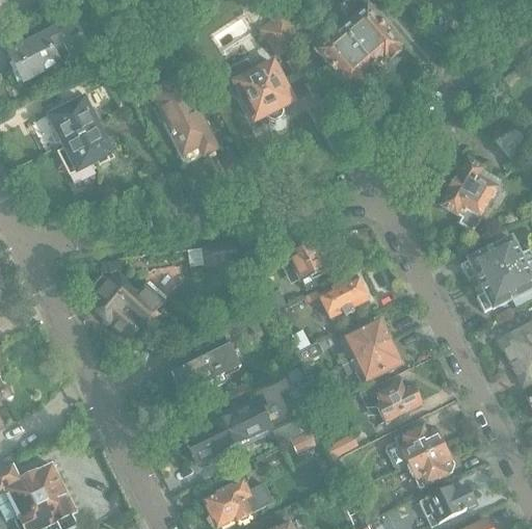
[(271,22),(289,48),(299,41),(273,0),(260,0),(258,1),(271,22)]
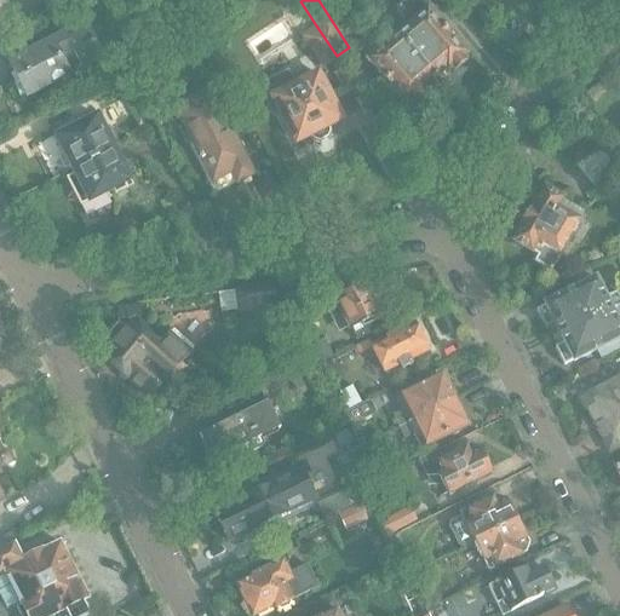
[(440,19),(438,21),(425,5),(429,1),(428,0),(402,0),(395,6),(406,18),(394,28),(435,76),(447,67),(448,68),(451,67),(454,70),(468,59),(464,55),(466,52),(452,35),(452,34),(440,19)]
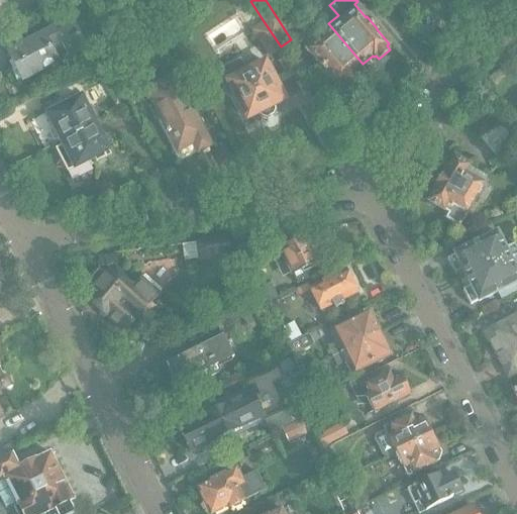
[(270,54),(281,46),(264,21),(253,28),(270,54)]
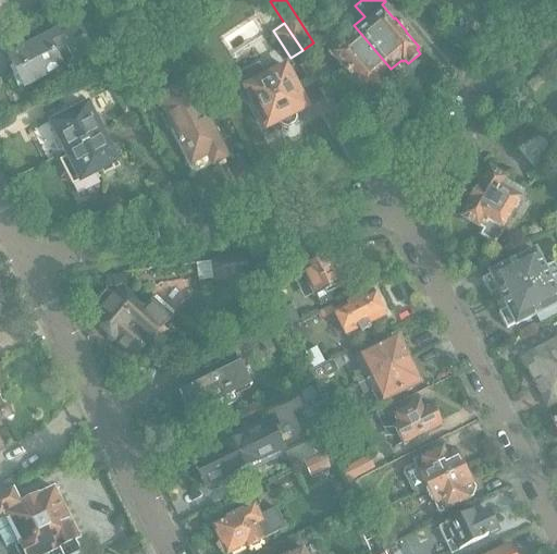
[(391,69),(354,25),(354,26),(357,29),(346,38),(335,25),(319,39),(330,52),(331,51),(342,65),(341,66),(351,78),(353,77),(366,93),(368,91),(371,95),(383,85),(380,81),(382,78),(381,77),(391,69)]
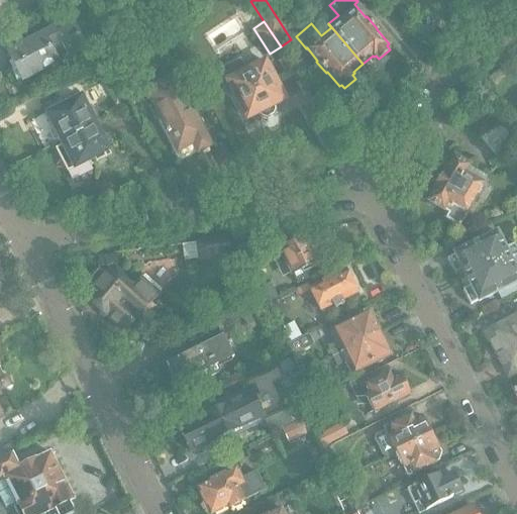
[(61,41),(54,27),(7,49),(22,80),(59,62),(56,57),(59,56),(54,44),(61,41)]
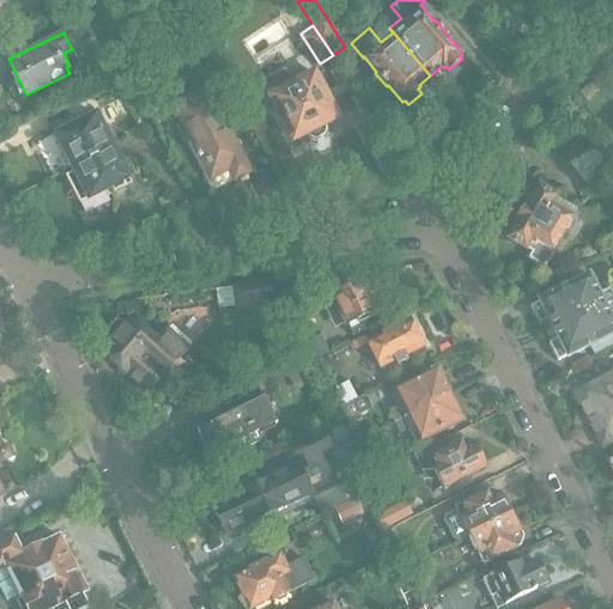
[(338,116),(315,71),(316,71),(313,65),(308,67),(307,65),(290,73),(291,75),(286,78),(287,79),(271,86),(273,93),(269,95),(293,139),(307,132),(310,136),(316,139),(325,134),(327,128),(325,123),(338,116)]
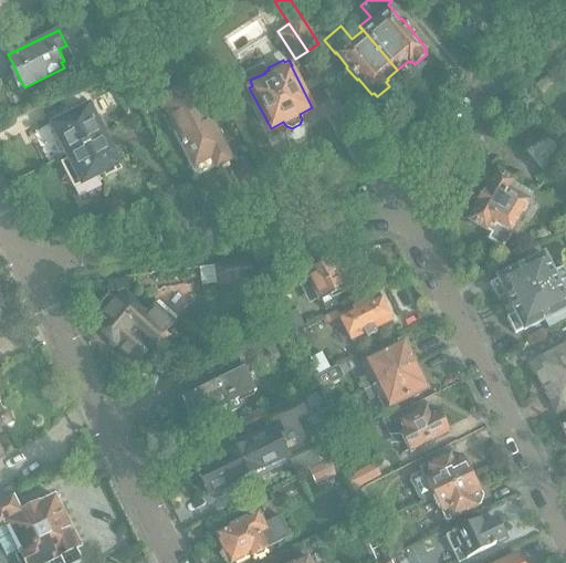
[(217,165),(231,157),(190,80),(160,96),(195,163),(212,155),(217,165)]
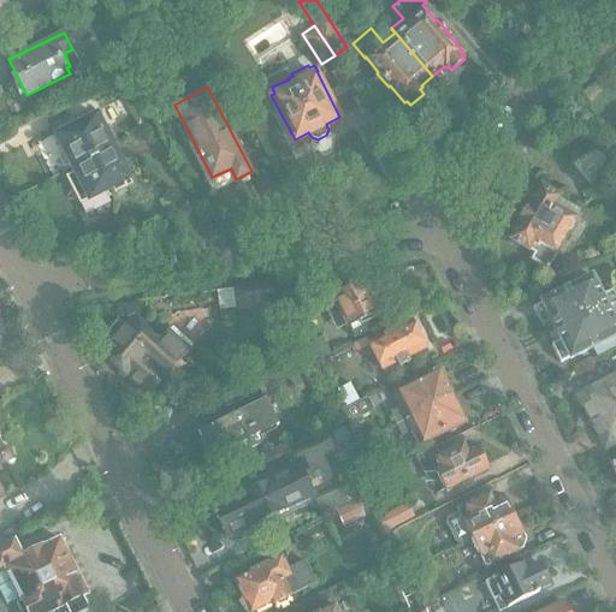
[(72,167),(113,146),(98,113),(57,135),(63,147),(59,156),(64,166),(72,167)]
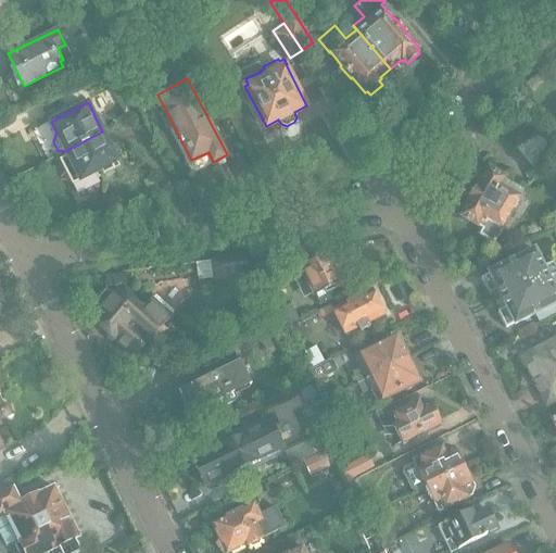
[(67,154),(60,158),(73,183),(97,171),(99,176),(119,165),(102,132),(65,151),(67,154)]
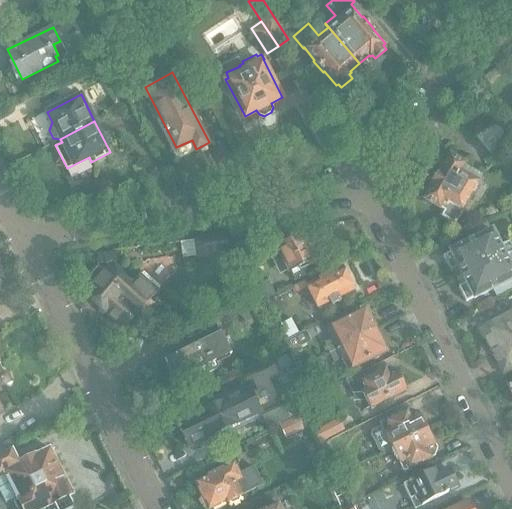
[(482,172),(465,162),(450,153),(441,169),(439,168),(429,184),(432,185),(424,198),(445,210),(442,215),(455,223),(481,179),(479,178),(482,172)]
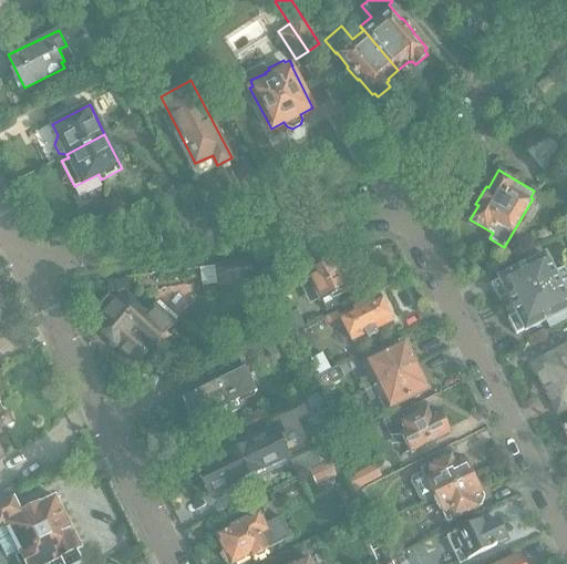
[(368,270),(359,253),(338,263),(336,258),(308,270),(320,299),(349,286),(347,280),(368,270)]
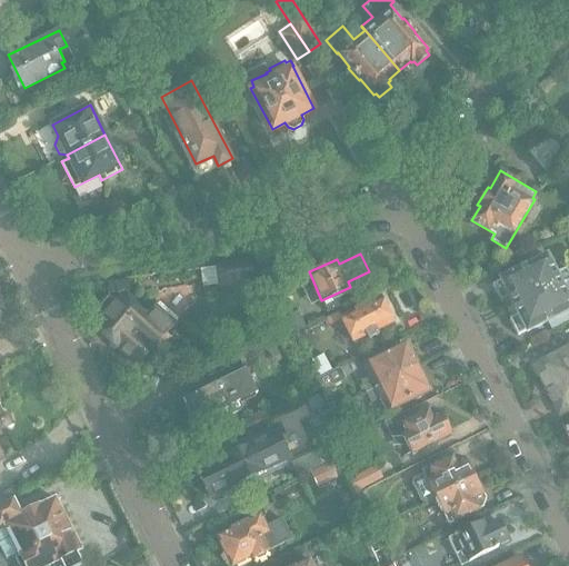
[(507,307),(562,280),(557,269),(552,271),(545,256),(501,278),(501,279),(492,284),(500,299),(502,298),(507,307)]
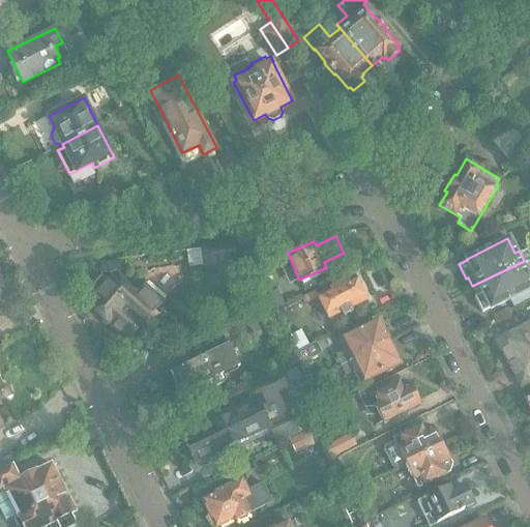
[(252,263),(244,242),(243,241),(203,246),(205,264),(229,261),(230,267),(252,263)]
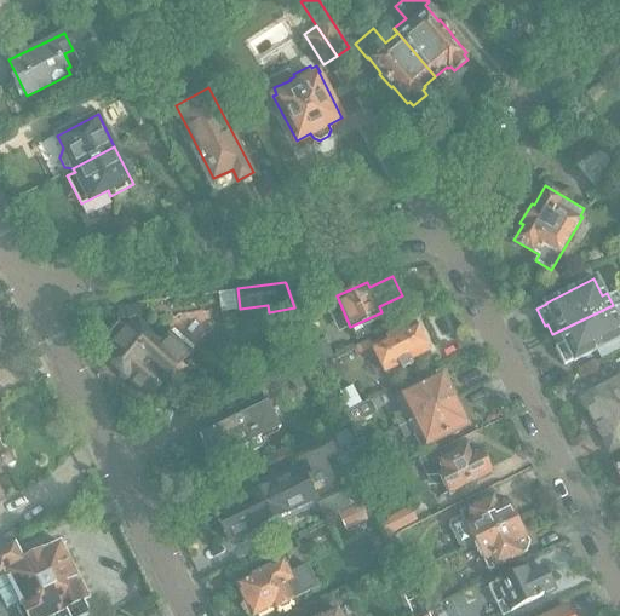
[(613,305),(552,334),(557,345),(555,345),(564,363),(619,335),(619,332),(613,318),(618,316),(613,305)]
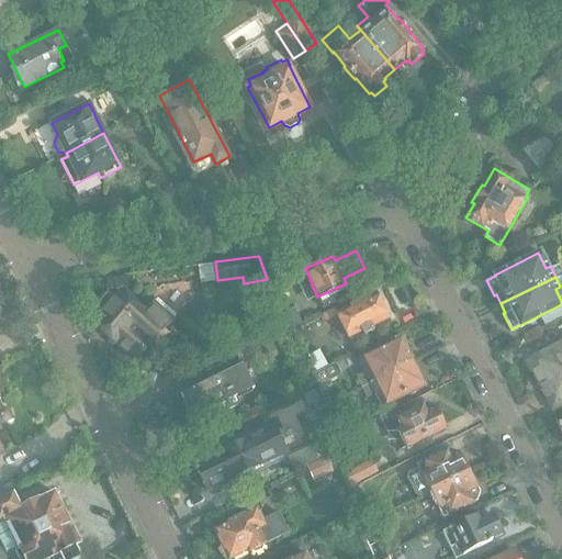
[(170,332),(164,326),(173,315),(175,316),(175,315),(156,299),(156,300),(155,300),(145,312),(120,290),(114,297),(108,291),(105,293),(103,290),(94,300),(98,302),(97,303),(103,310),(93,321),(136,358),(150,342),(157,347),(170,332)]
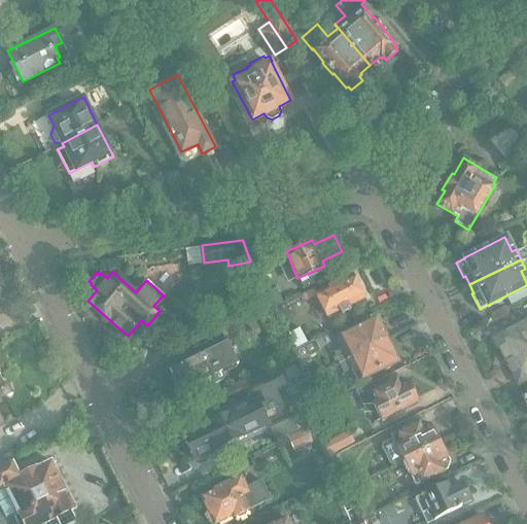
[(305,301),(317,294),(327,315),(340,309),(342,313),(351,308),(349,305),(364,298),(352,273),(315,291),(314,287),(301,293),(305,301)]
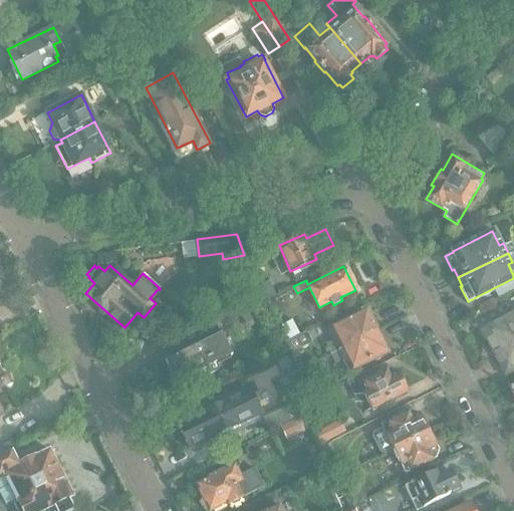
[(277,296),(277,294),(269,279),(259,283),(262,289),(268,300),(277,296)]
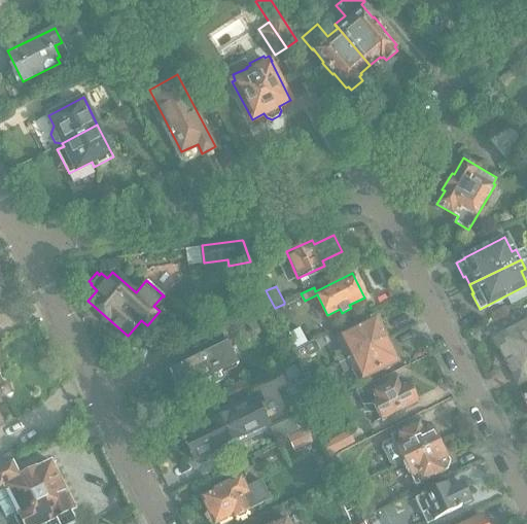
[(275,310),(275,308),(269,297),(217,321),(223,336),(256,319),(255,319),(275,310)]
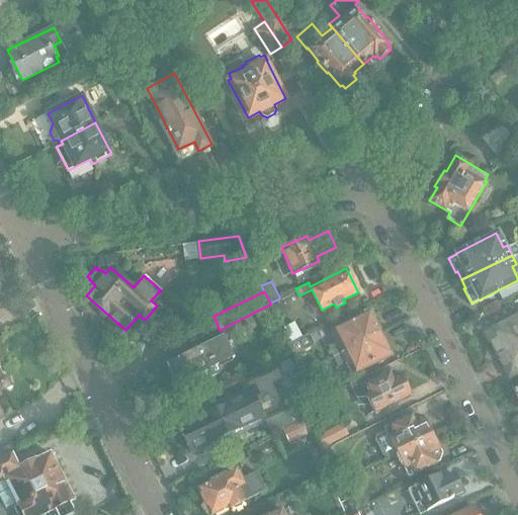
[(372,336),(379,333),(369,312),(335,329),(335,330),(331,332),(336,342),(328,345),(333,355),(353,345),(354,347),(364,342),(362,339),(372,334),(372,336)]
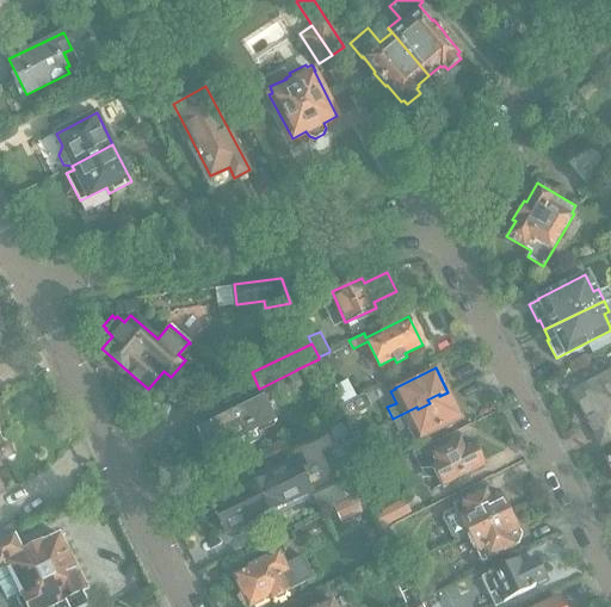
[(587,416),(610,403),(610,370),(573,390),(587,416)]
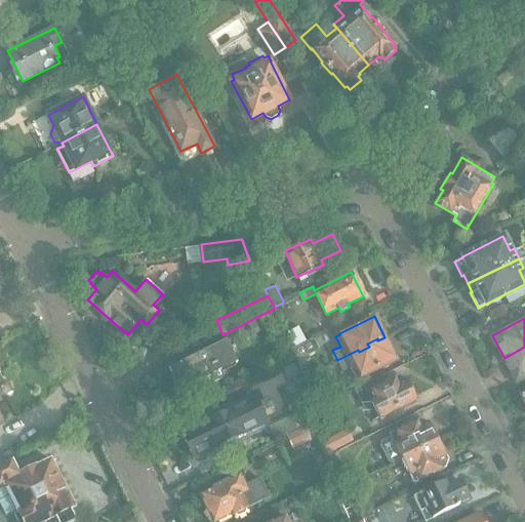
[(151,339),(161,348),(177,330),(167,321),(151,339)]
